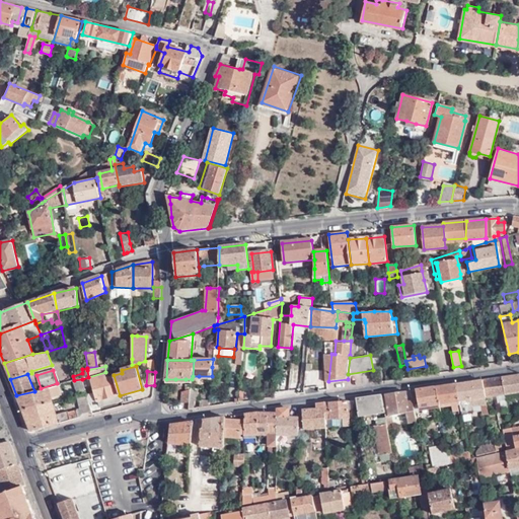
[(120,395),(114,375),(105,377),(104,375),(90,378),(96,401),(120,395)]
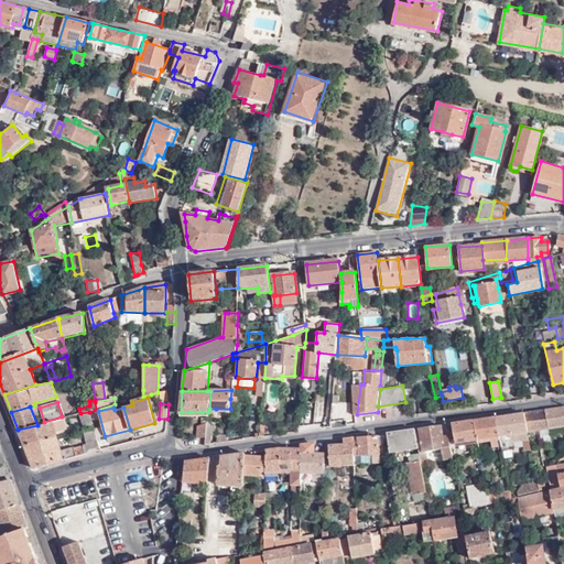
[(563,408),(545,411),(549,429),(560,426),(563,425),(563,408)]
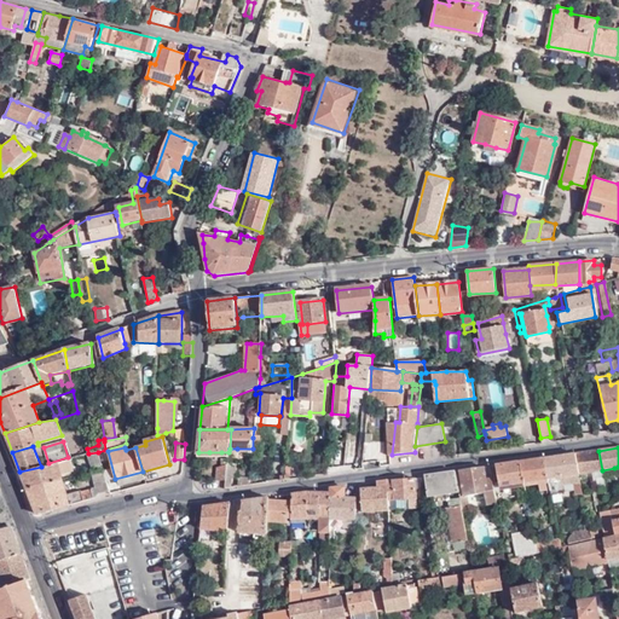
[(599,451),(574,455),(578,474),(595,472),(597,486),(605,485),(602,470),(599,451)]
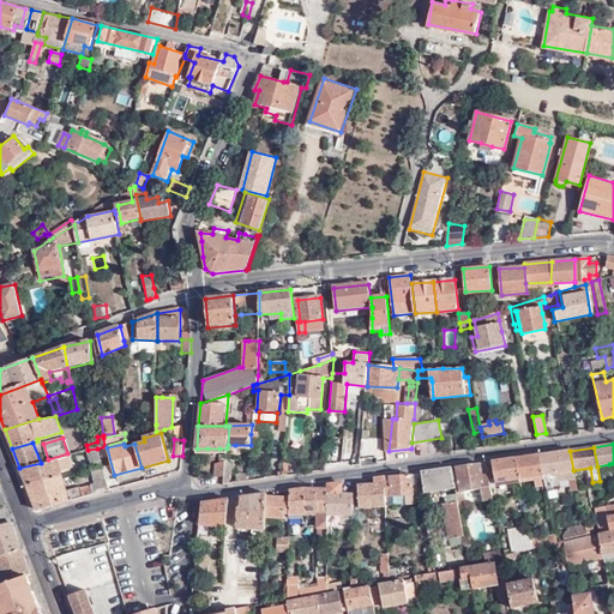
[(97,449),(88,450),(92,469),(102,465),(97,449)]
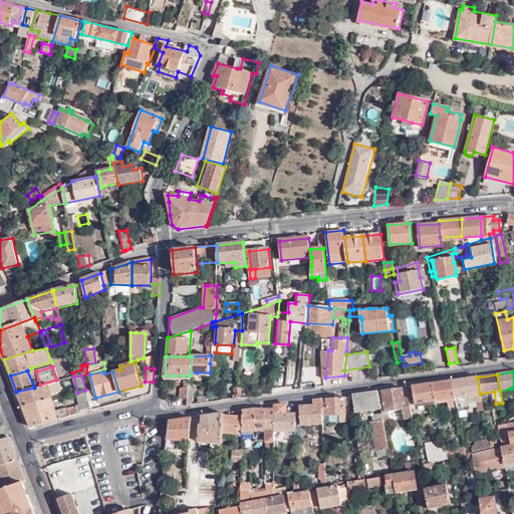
[(477,377),(451,381),(454,398),(456,408),(457,410),(468,408),(468,404),(474,402),(473,394),(480,394),(477,377)]
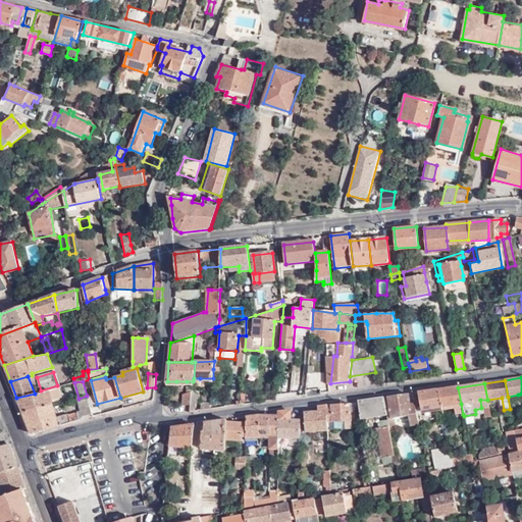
[(35,394),(16,398),(22,413),(53,405),(51,400),(62,397),(60,387),(60,386),(35,394)]
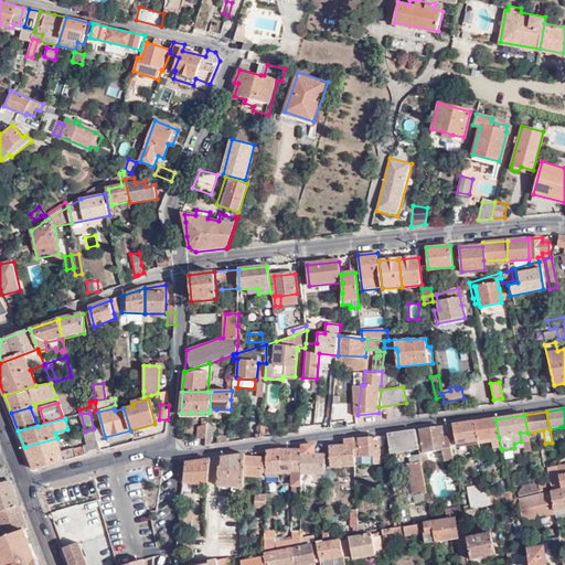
[(496,419),(475,422),(478,440),(490,438),(499,437),(496,419)]
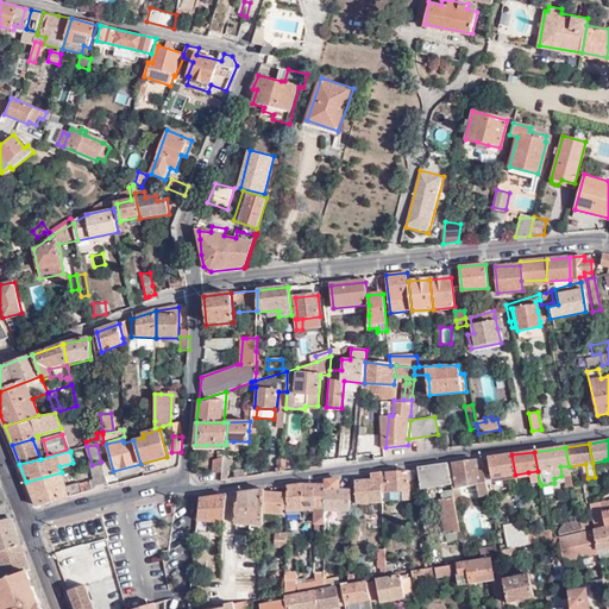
[(512,454),(481,459),(484,478),(515,475),(512,454)]
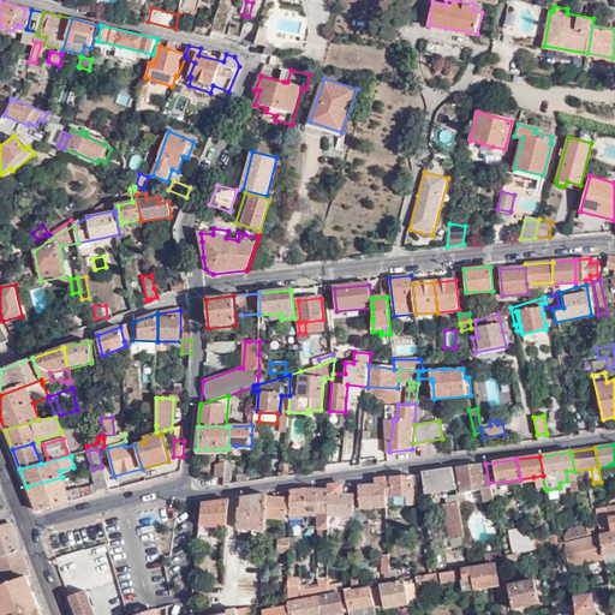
[(218,463),(215,478),(225,477),(225,475),(226,463),(219,463),(218,463)]
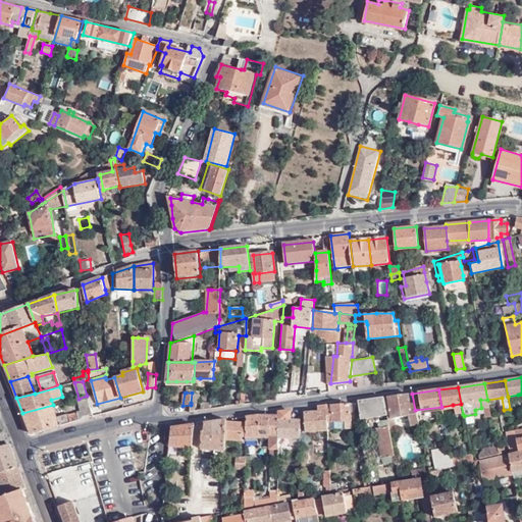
[(412,394),(386,397),(390,418),(408,415),(409,424),(417,422),(415,410),(412,394)]
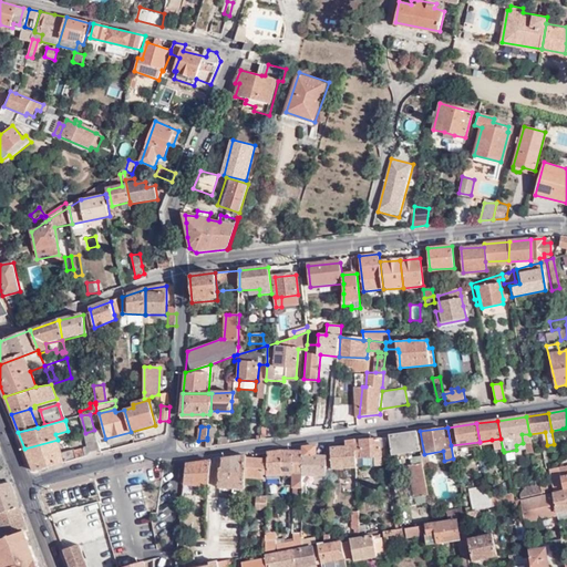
[(107,445),(132,437),(131,432),(105,439),(107,445)]
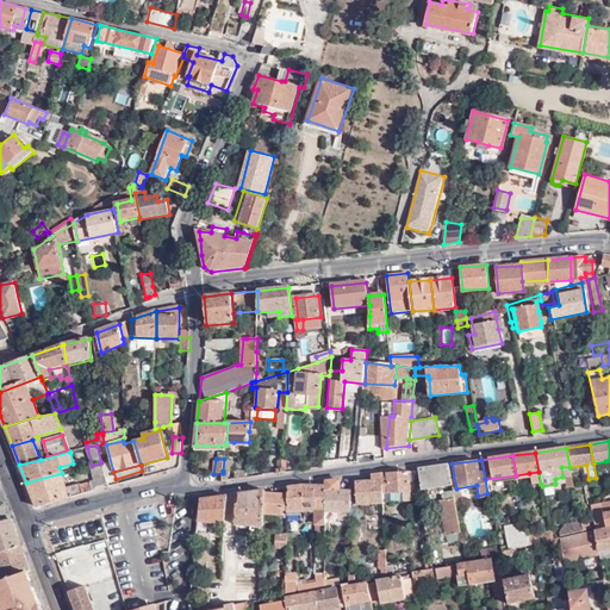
[(449,465),(417,468),(421,489),(427,489),(440,486),(452,485),(449,465)]
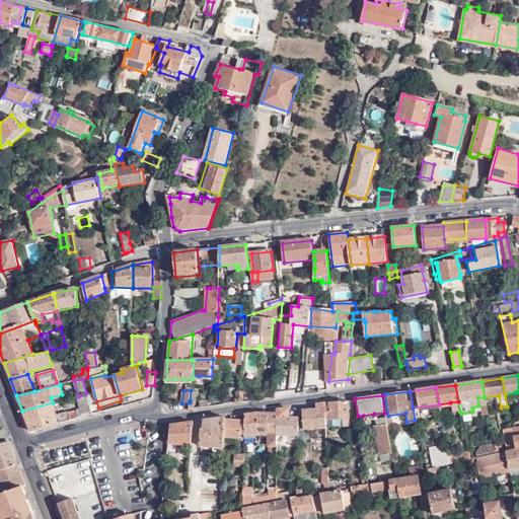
[(210,406),(211,398),(201,399),(202,408),(210,406)]
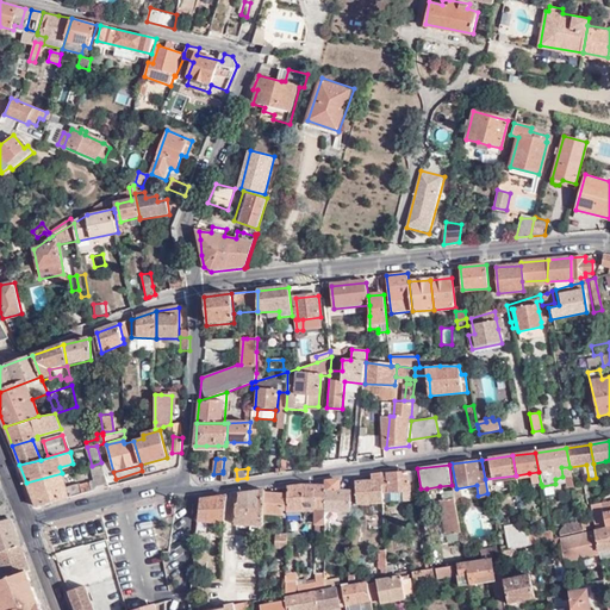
[(408,472),(380,473),(381,493),(409,492),(408,483),(408,472)]
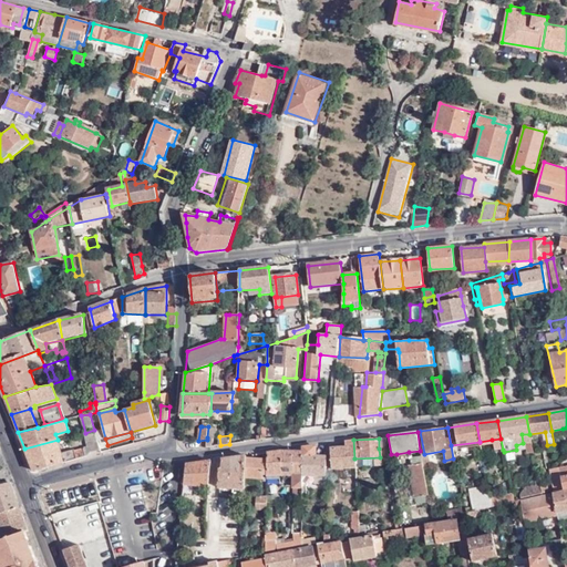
[(501,439),(492,440),(494,451),(503,450),(501,439)]
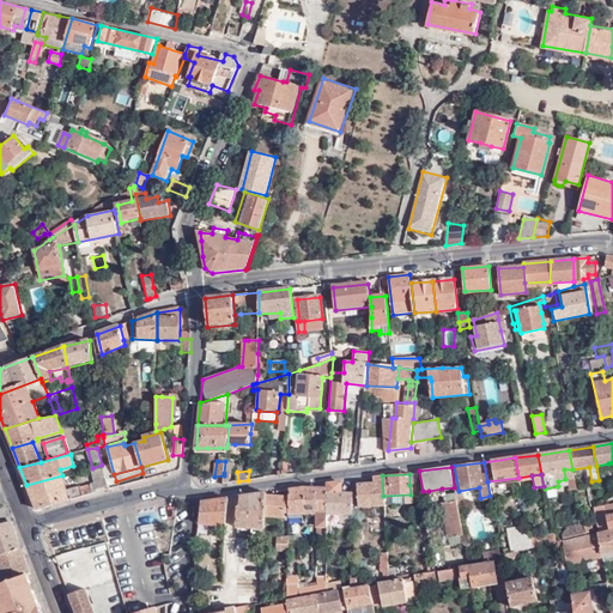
[(62,475),(26,485),(37,509),(91,495),(89,486),(66,492),(62,475)]
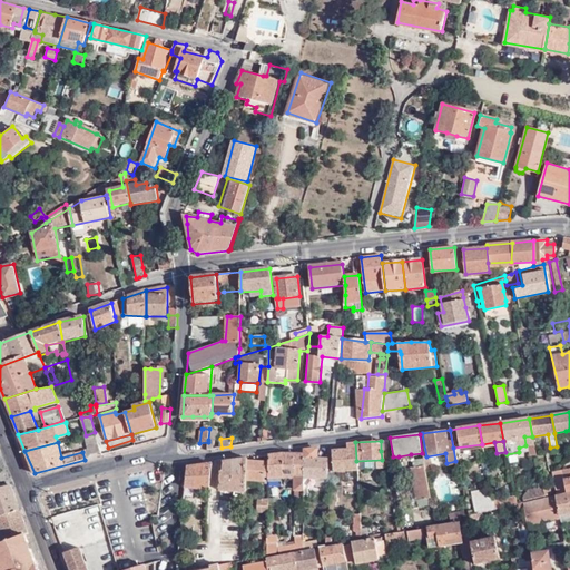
[(355,442),(346,444),(346,449),(331,450),(332,471),(357,469),(356,461),(355,442)]
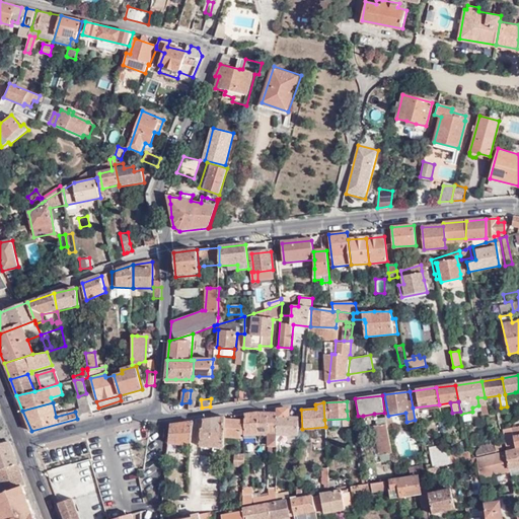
[(278,410),(278,414),(278,434),(298,434),(298,417),(287,417),(287,409),(278,410)]
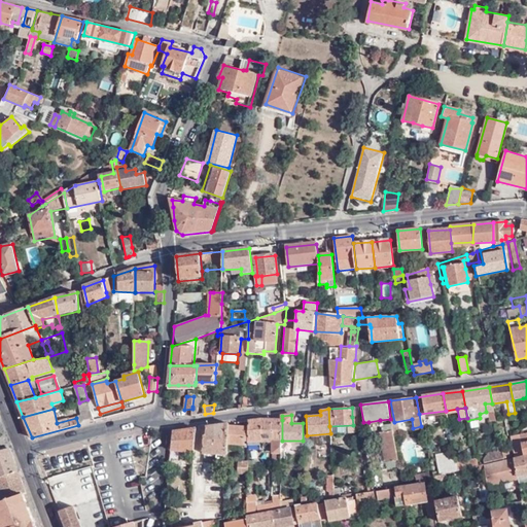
[(247,427),(247,441),(259,441),(264,441),(270,441),(274,441),(274,462),(281,462),(282,441),(282,420),(262,420),(261,419),(247,421),(247,427)]
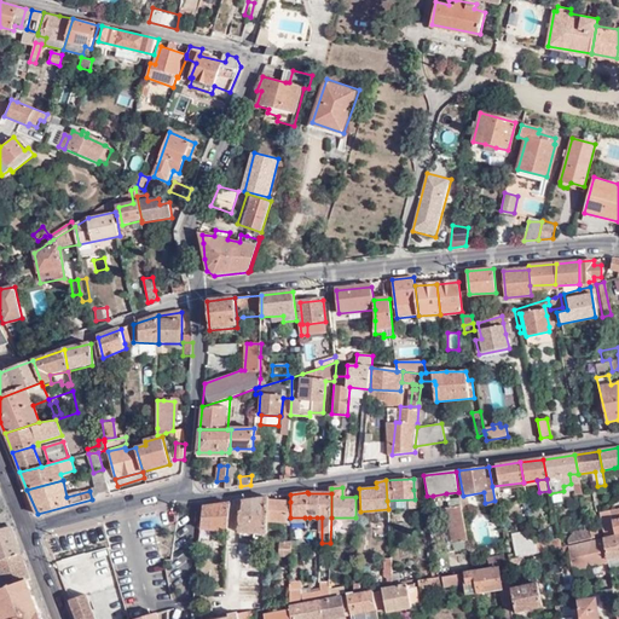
[(268,497),(243,501),(242,513),(241,513),(239,532),(267,533),(267,521),(268,502),(268,497)]
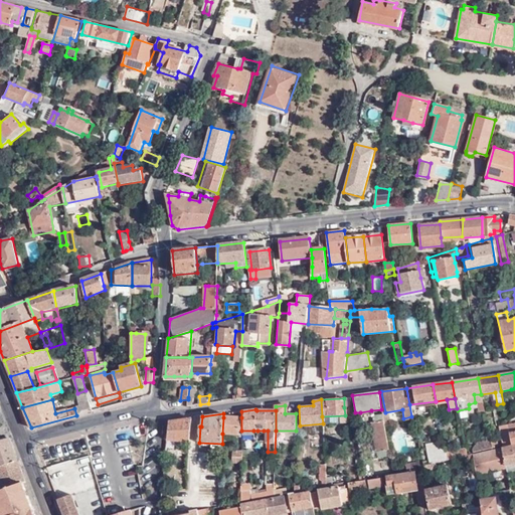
[(382,413),(372,415),(373,422),(370,422),(376,458),(389,456),(382,413)]
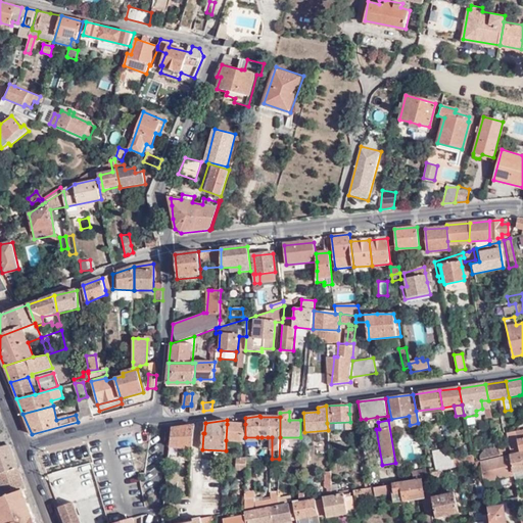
[(227,424),(226,440),(245,440),(245,437),(245,424),(227,424)]
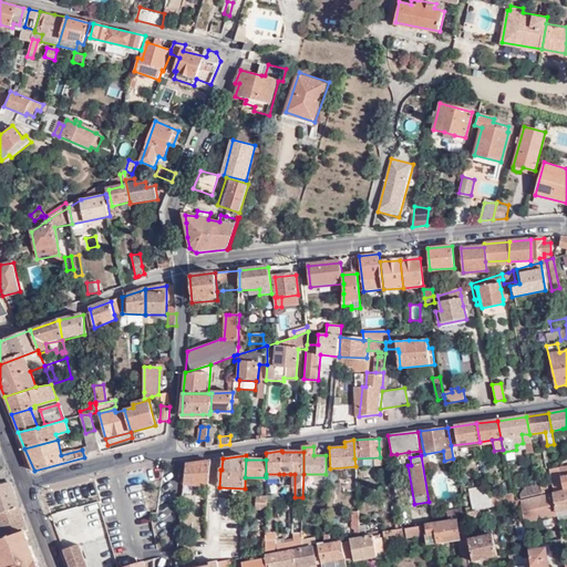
[(186,464),(186,466),(185,485),(198,486),(208,486),(210,461),(186,464)]
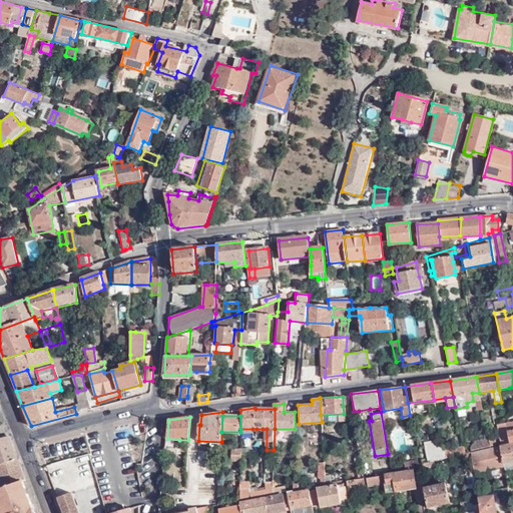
[(147,421),(147,423),(145,438),(167,439),(168,422),(147,421)]
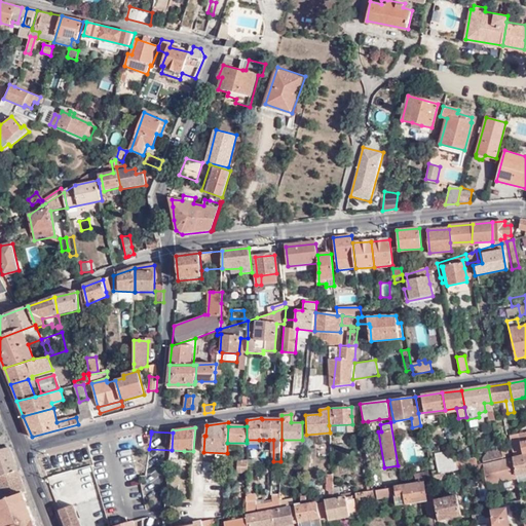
[(514,456),(522,454),(519,436),(510,438),(514,456)]
